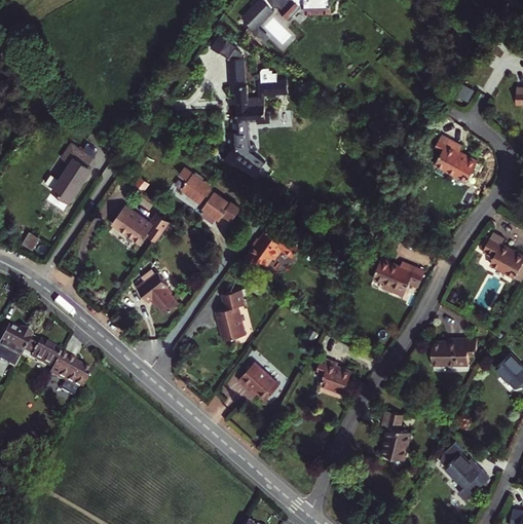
[(256,0),(239,19),(253,31),(276,8),(286,16),(297,4),(303,5),(310,11),(329,10),(328,0),(256,0)]
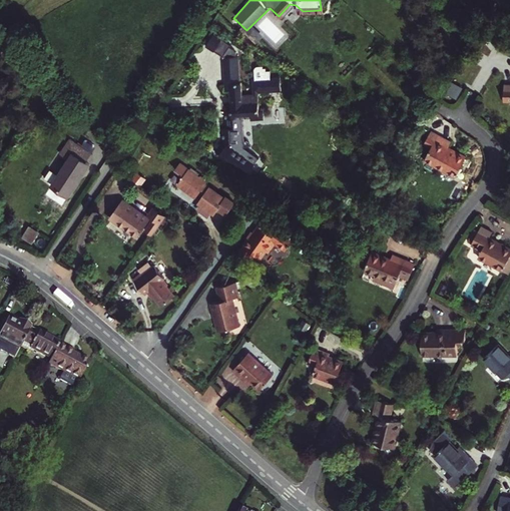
[(248,119),(252,118),(260,118),(260,110),(257,110),(256,92),(279,91),(278,76),(250,79),(251,94),(240,96),(239,83),(237,83),(235,56),(232,48),(211,35),(203,46),(220,57),(223,91),(227,91),(229,110),(222,111),(224,129),(235,128),(234,117),(248,116),(248,119)]
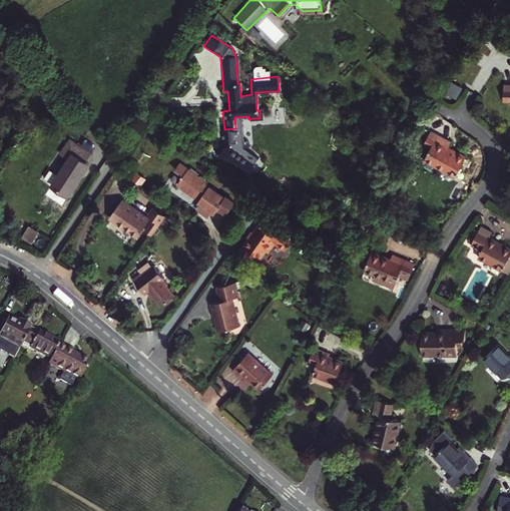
[(422,161),(454,178),(465,159),(446,149),(449,144),(430,133),(422,148),(427,152),(422,161)]
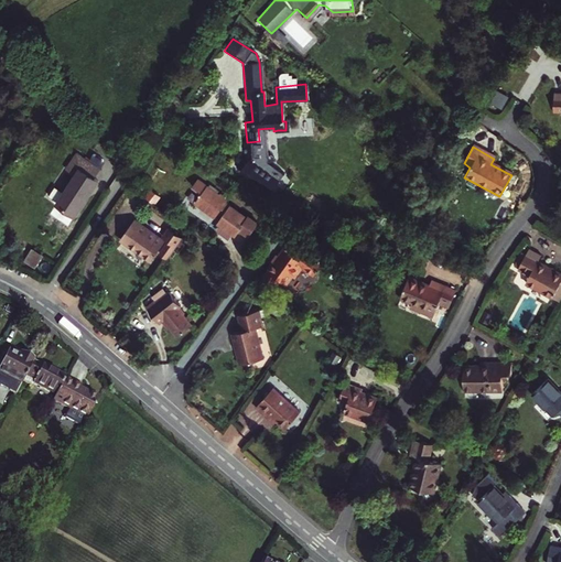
[(56,205),(75,217),(97,184),(93,182),(99,171),(75,155),(64,173),(74,179),(56,205)]
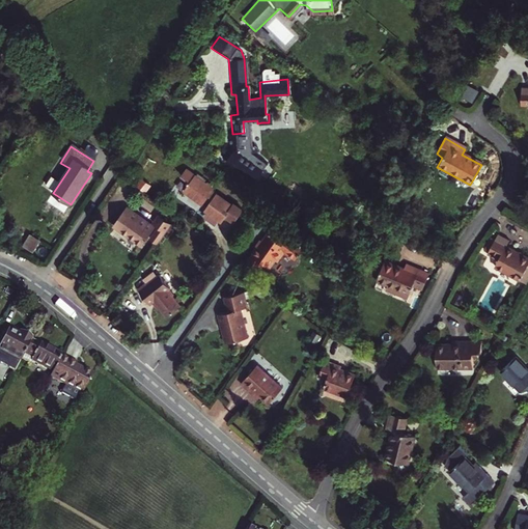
[(261,170),(231,150),(223,163),(253,184),(261,170)]
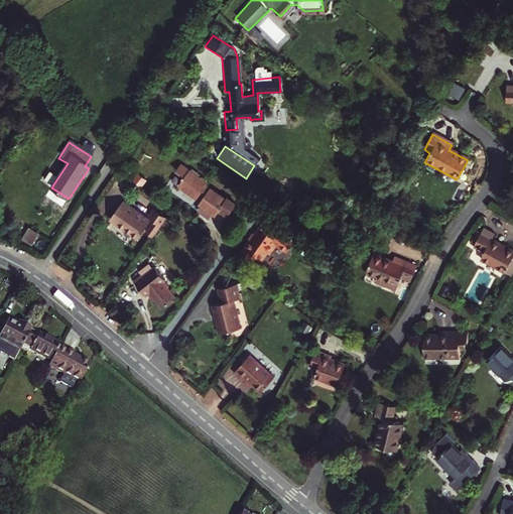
[(183,178),(188,172),(179,165),(174,172),(181,177),(183,178)]
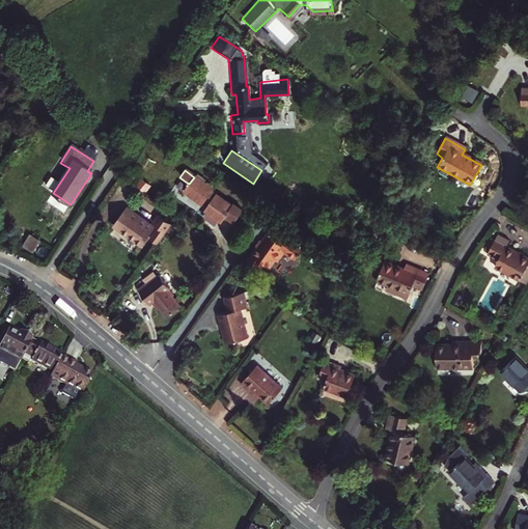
[(216,220),(221,224),(222,222),(225,218),(233,224),(243,211),(234,204),(232,206),(212,192),(213,190),(194,177),(189,184),(187,183),(186,185),(188,187),(183,194),(201,205),(204,202),(209,205),(203,212),(210,216),(210,219),(214,221),(216,220)]
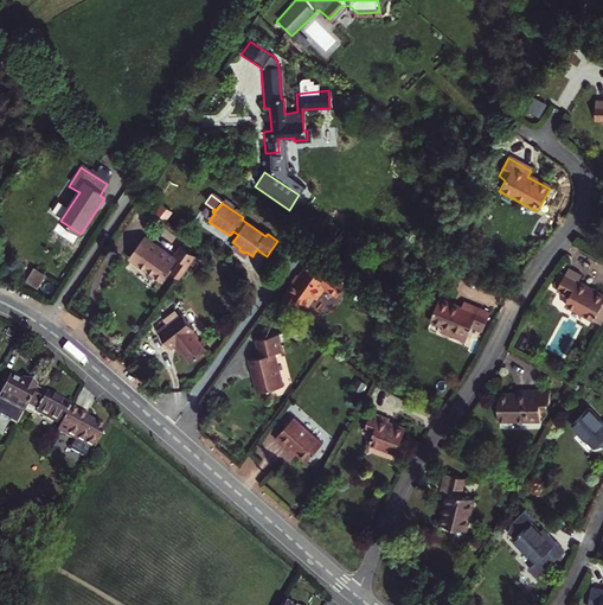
[(127,262),(160,286),(175,263),(142,240),(127,262)]
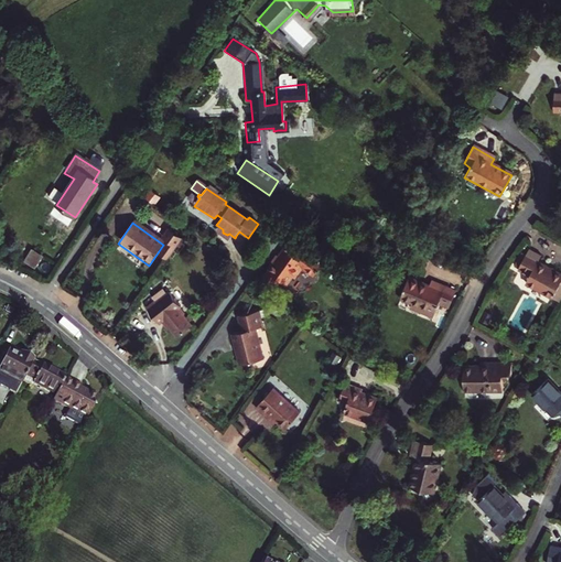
[(246,242),(248,238),(239,231),(236,236),(246,242)]
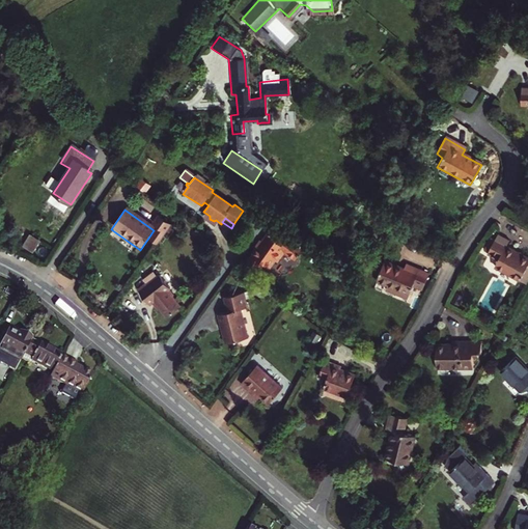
[(294,237),(297,233),(278,220),(275,224),(294,237)]
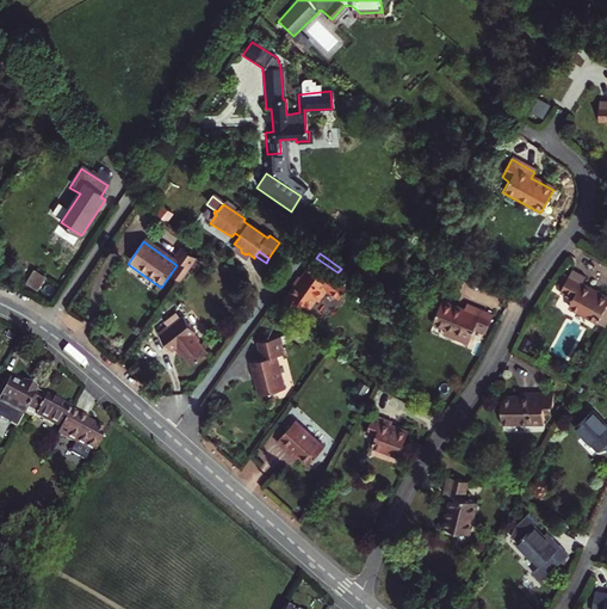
[(301,278),(297,283),(295,282),(290,288),(292,290),(285,301),(292,307),(298,301),(302,303),(309,309),(315,301),(319,303),(327,293),(338,300),(348,285),(335,276),(338,272),(316,258),(314,263),(313,263),(301,278)]
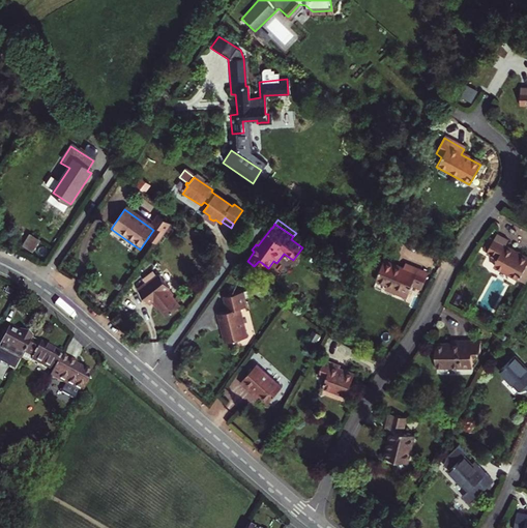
[(506,242),(495,236),(485,256),(496,261),(492,268),(518,282),(526,264),(526,260),(504,247),(506,242)]
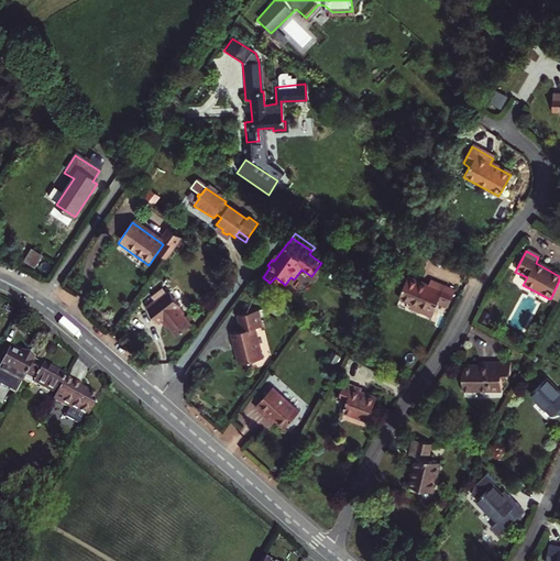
[(24,263),(34,268),(40,259),(31,252),(24,263)]
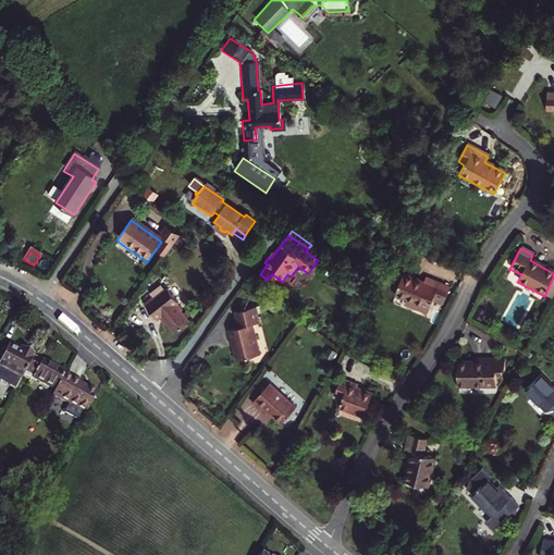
[(428,310),(439,285),(425,279),(422,284),(388,269),(379,284),(396,291),(394,296),(428,310)]
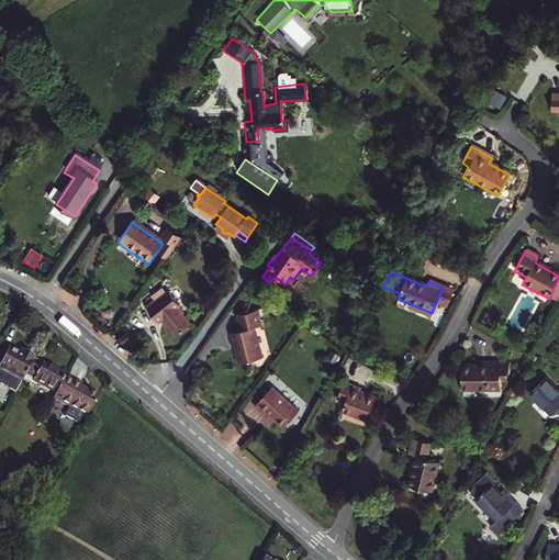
[(183,316),(178,310),(180,309),(169,294),(156,304),(154,303),(145,310),(158,326),(160,323),(167,332),(169,331),(176,339),(190,328),(182,317),(183,316)]
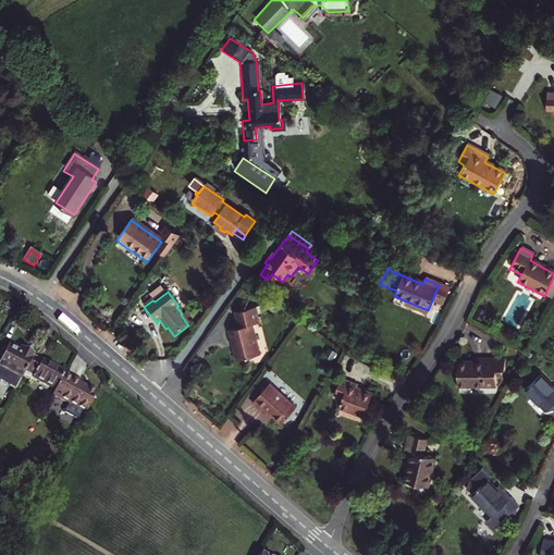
[(255,308),(234,313),(239,330),(229,333),(237,364),(261,356),(251,325),(259,323),(255,308)]
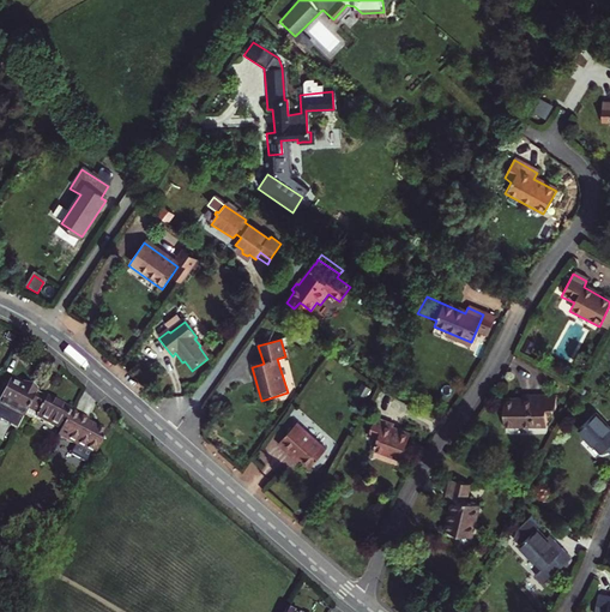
[(20,418),(32,395),(20,388),(18,391),(7,385),(6,388),(4,385),(0,393),(0,396),(1,396),(0,399),(0,426),(12,432),(20,418)]
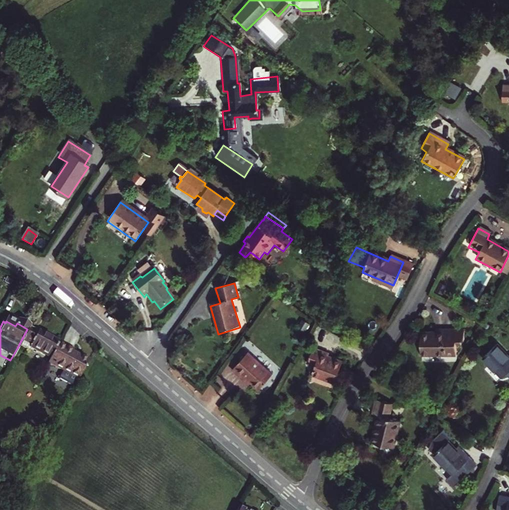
[(27,329),(17,348),(26,352),(27,350),(47,360),(56,344),(27,329)]
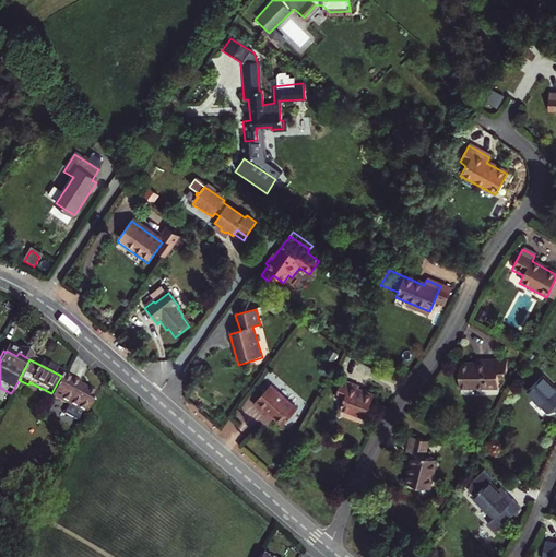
[(508,374),(508,362),(475,362),(475,365),(458,365),(459,390),(497,390),(497,379),(503,379),(503,374),(508,374)]
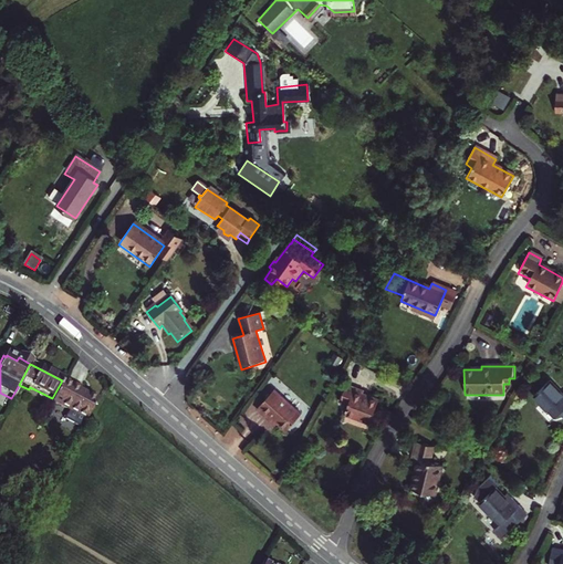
[(62,380),(52,398),(49,404),(64,413),(60,420),(80,430),(95,400),(77,392),(79,389),(62,380)]
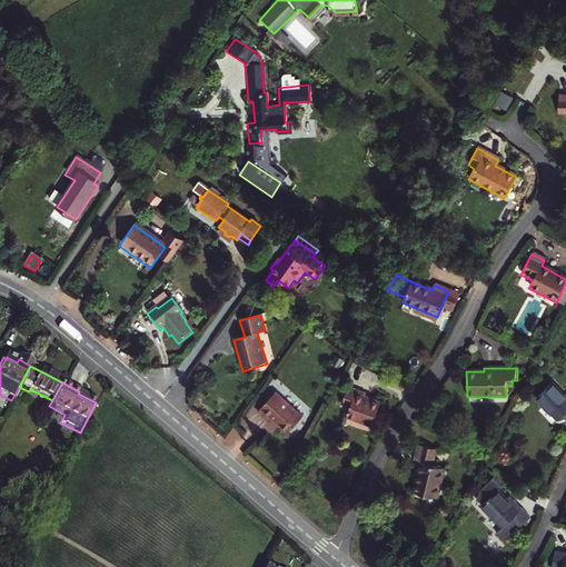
[(565,398),(565,400),(550,385),(535,399),(556,421),(560,417),(565,423),(565,398)]
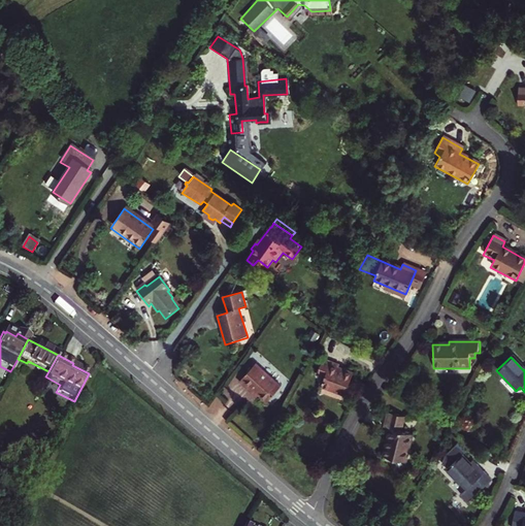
[(338,367),(322,360),(316,376),(323,380),(321,388),(343,396),(352,374),(337,369),(338,367)]
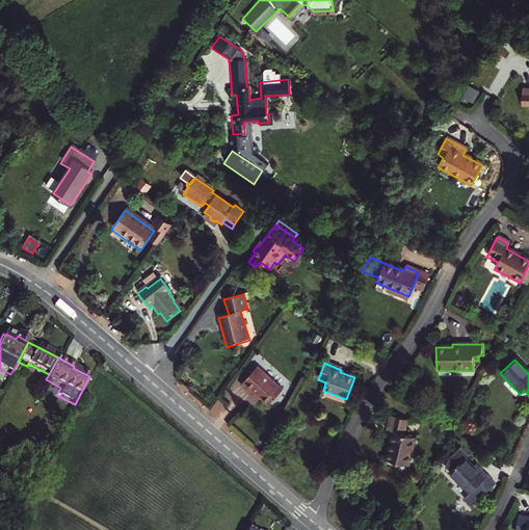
[(284,390),(257,367),(240,387),(252,396),(255,393),(262,399),(269,405),(284,390)]
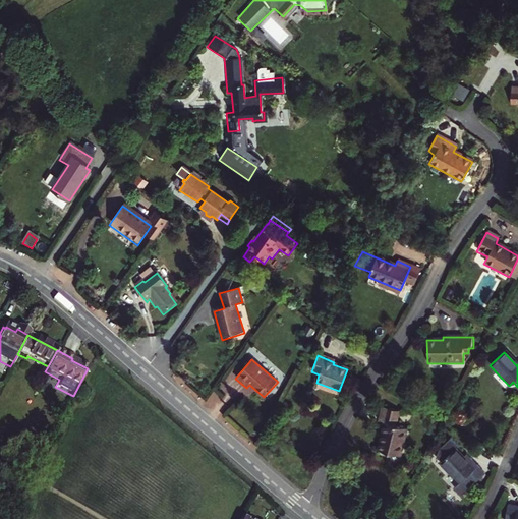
[(249,385),(246,388),(253,395),(256,391),(249,385)]
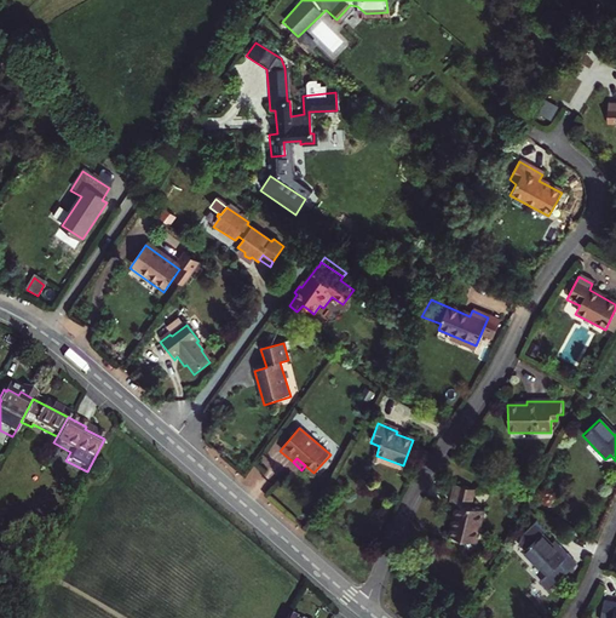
[(473,491),(453,486),(449,504),(455,505),(448,537),(475,544),(482,511),(470,508),(473,491)]
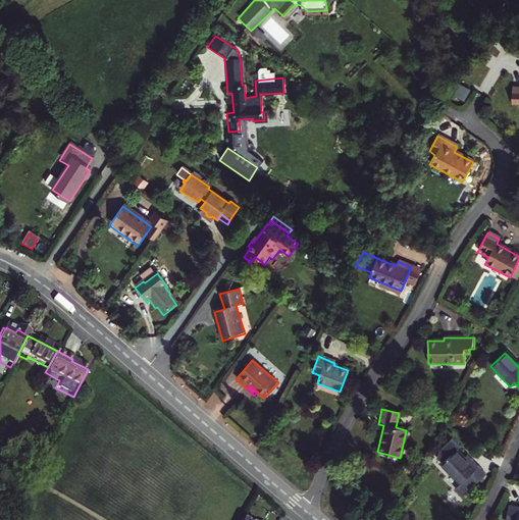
[(440,465),(461,485),(465,481),(471,488),(483,476),(471,462),(468,465),(455,451),(440,465)]
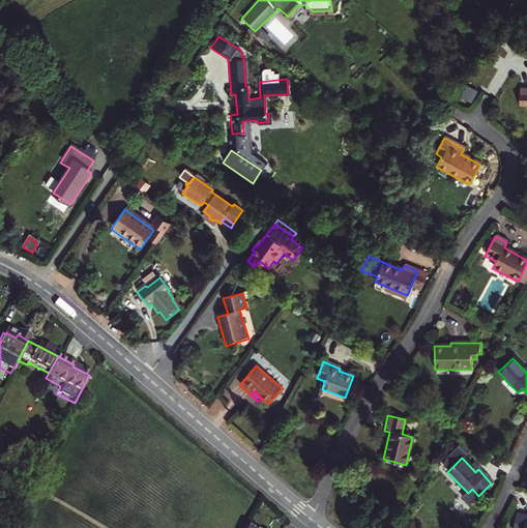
[(526,527),(526,517),(516,515),(513,527),(526,527)]
